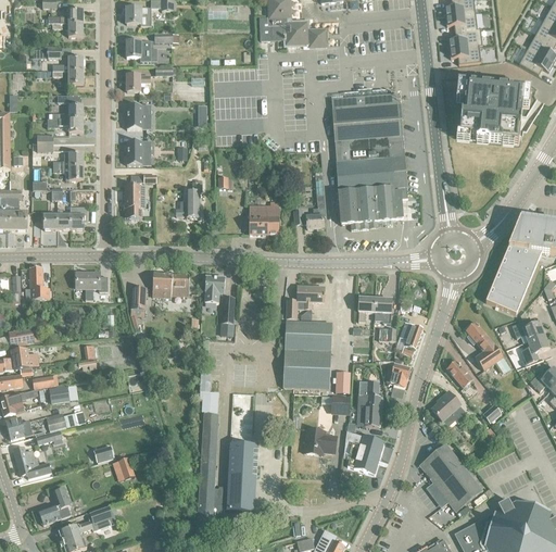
[(150,0),(150,7),(150,8),(161,7),(161,10),(173,10),(173,0),(150,0)]
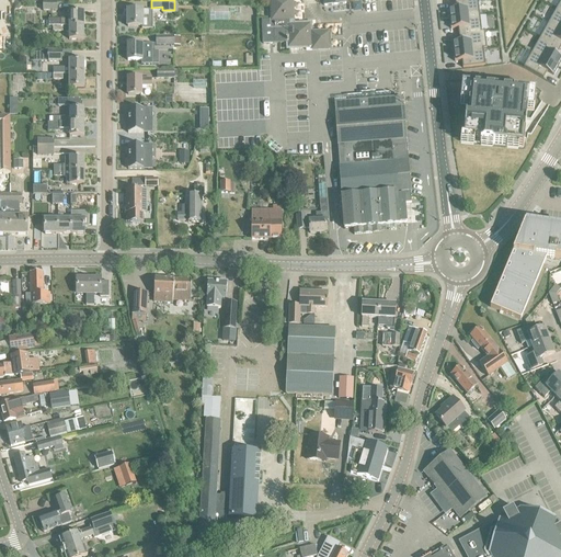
[(262,18),(262,40),(288,38),(288,44),(295,44),(311,43),(311,46),(330,46),(329,44),(329,27),(310,29),(310,21),(289,22),(289,16),(293,16),(292,0),(270,0),(271,16),(262,18)]
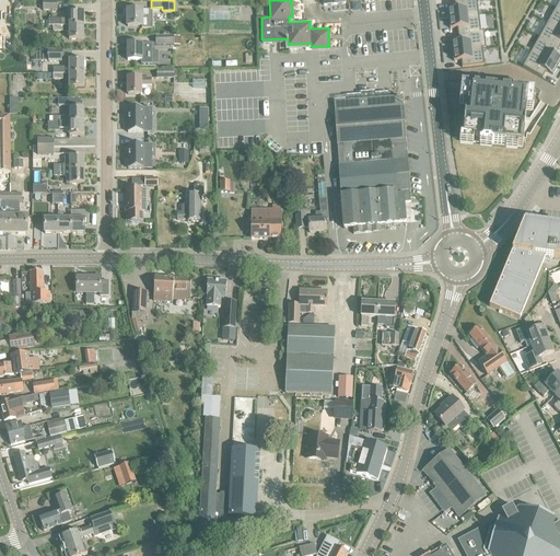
[(455,4),(447,6),(448,15),(478,12),(477,0),(454,0),(455,4)]
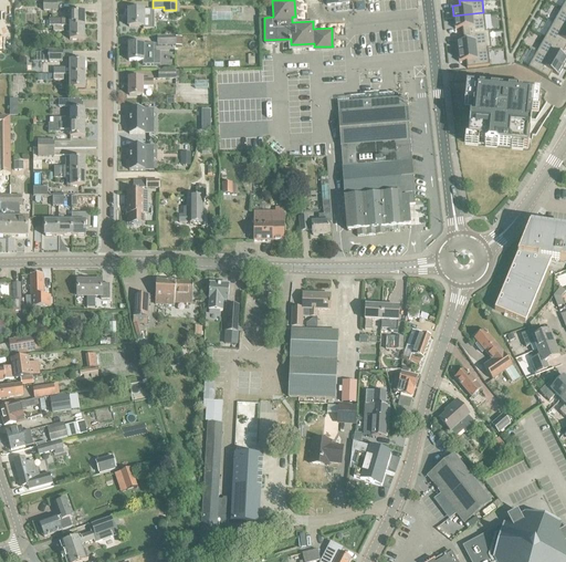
[(565,8),(562,6),(553,20),(565,27),(565,8)]
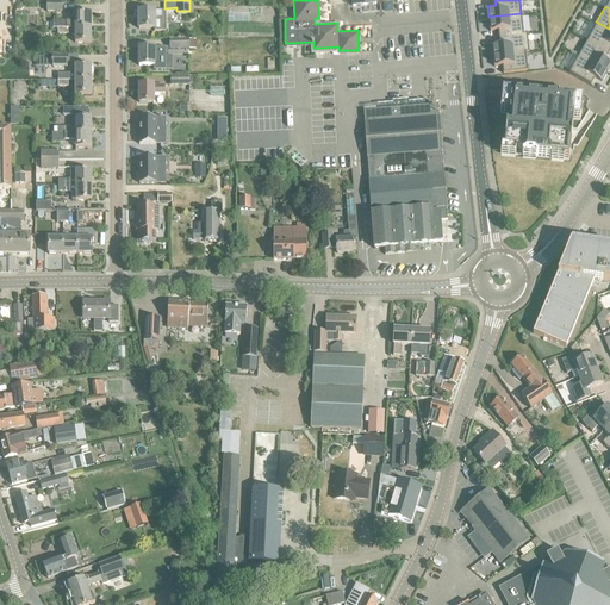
[(165,8),(165,7),(138,7),(138,25),(154,25),(154,26),(165,26),(165,8)]
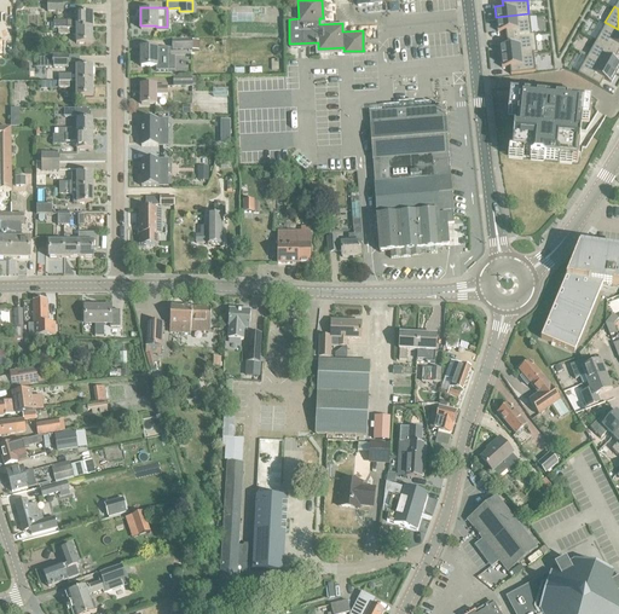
[(69,24),(76,24),(92,25),(92,10),(75,10),(76,17),(53,17),(53,24),(58,24),(69,24)]
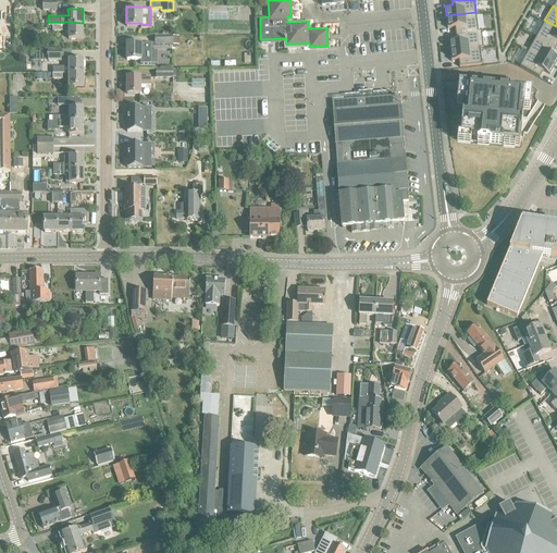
[(475,12),(446,15),(447,25),(455,24),(456,31),(478,28),(478,27),(475,12)]
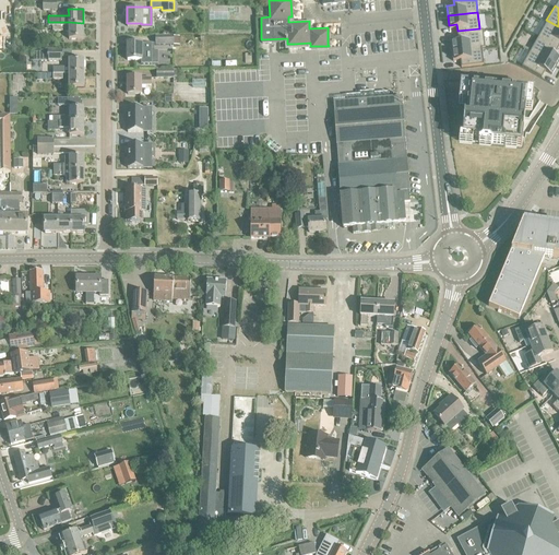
[(540,16),(533,31),(538,34),(558,45),(558,43),(558,26),(546,20),(540,16)]
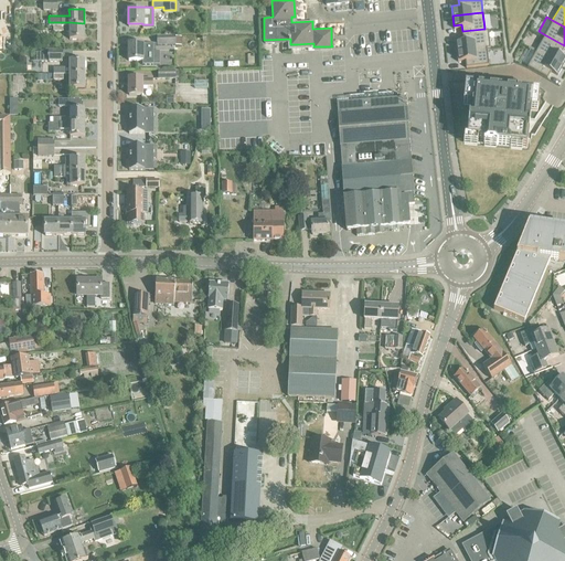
[(84,23),(70,22),(70,36),(84,36),(84,23)]
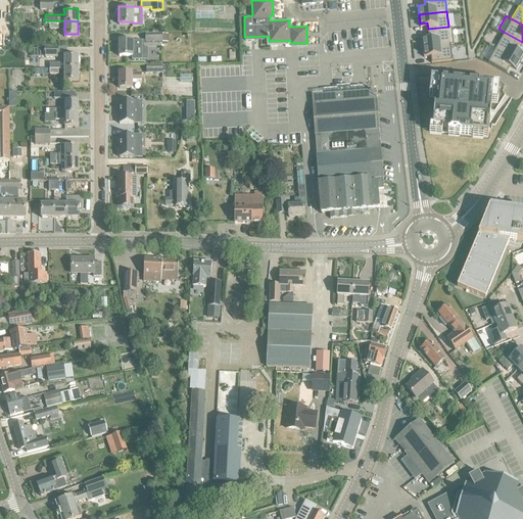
[(428,35),(421,36),(422,45),(450,42),(454,42),(452,26),(448,26),(448,27),(428,29),(428,35)]
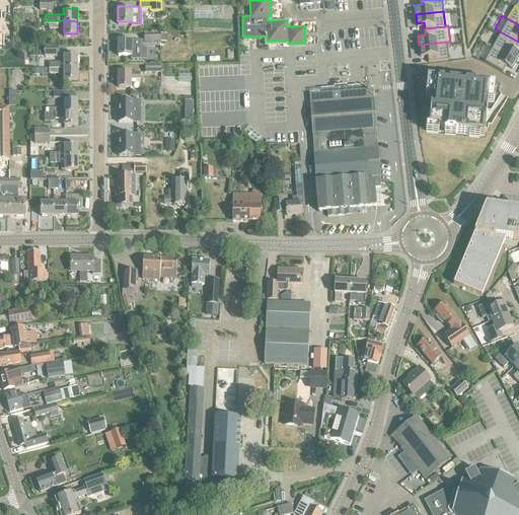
[(144,30),(144,40),(161,39),(161,29),(144,30)]
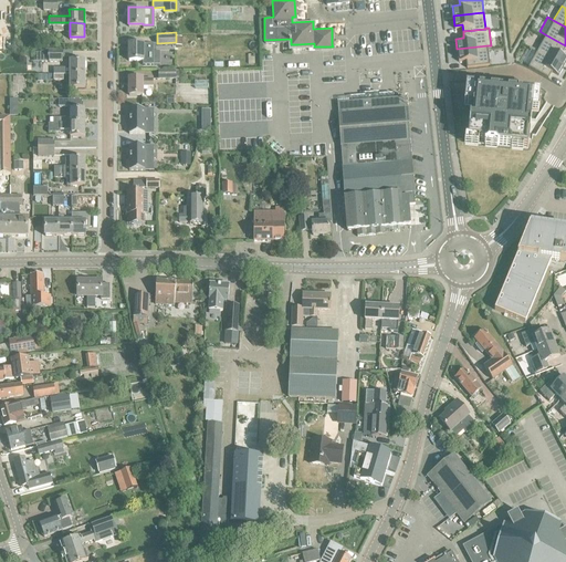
[(545,34),(536,49),(563,64),(565,59),(565,54),(562,52),(565,45),(545,34)]
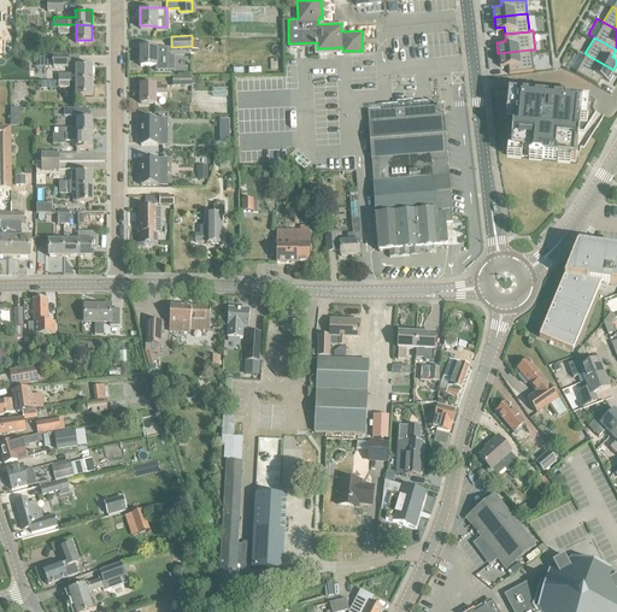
[(164,45),(140,45),(140,63),(156,63),(156,68),(166,68),(166,45),(164,45)]
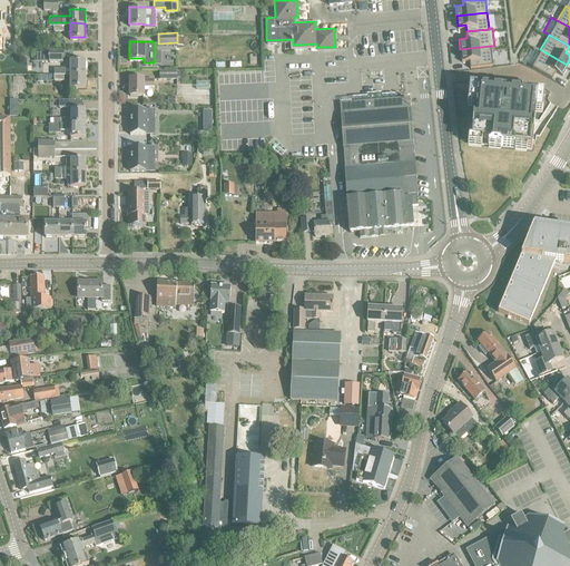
[(491,46),(460,49),(461,59),(469,58),(470,65),(493,62),(491,46)]
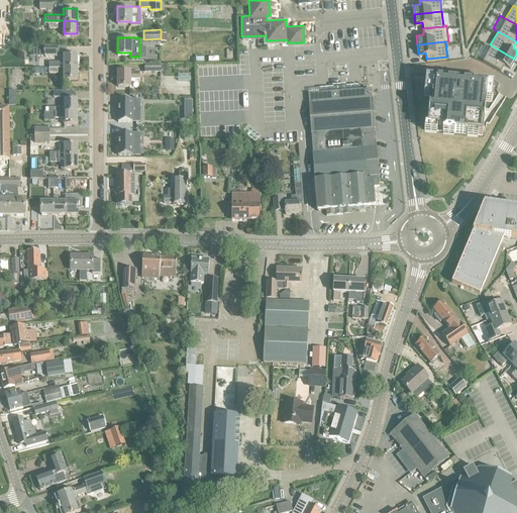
[(44,48),(44,54),(57,53),(57,47),(57,42),(43,43),(43,44),(44,48)]
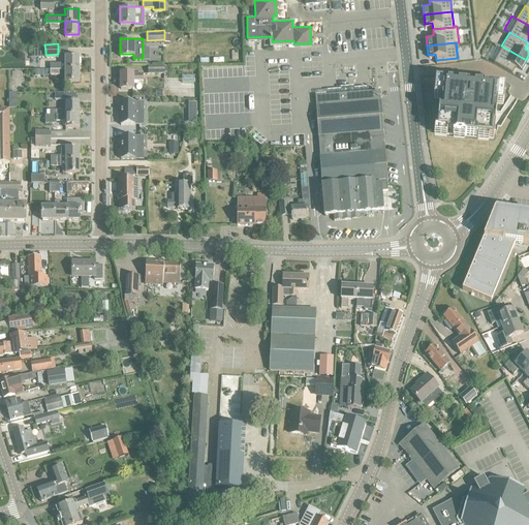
[(496,43),(489,55),(494,59),(494,60),(512,70),(516,64),(522,68),(526,60),(501,45),(501,47),(496,43)]
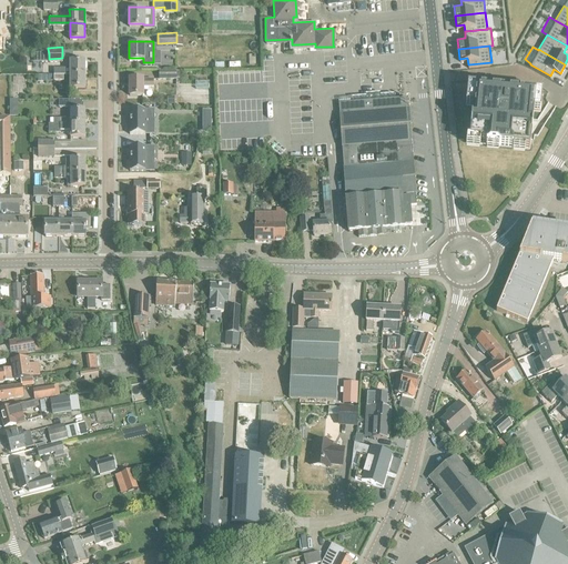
[(63,71),(70,71),(84,71),(84,58),(68,58),(68,66),(53,66),(53,71),(63,71)]
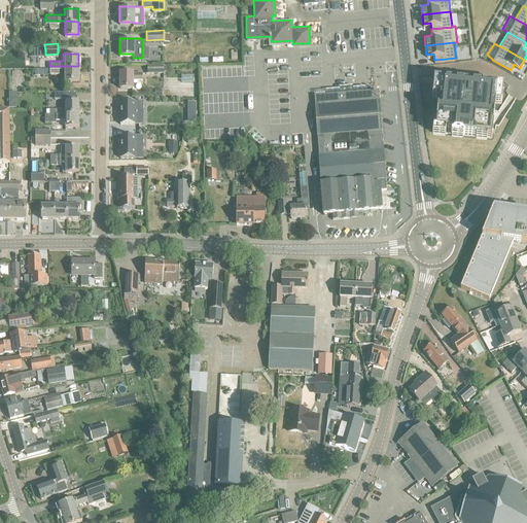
[(147,62),(147,70),(163,70),(163,62),(147,62)]
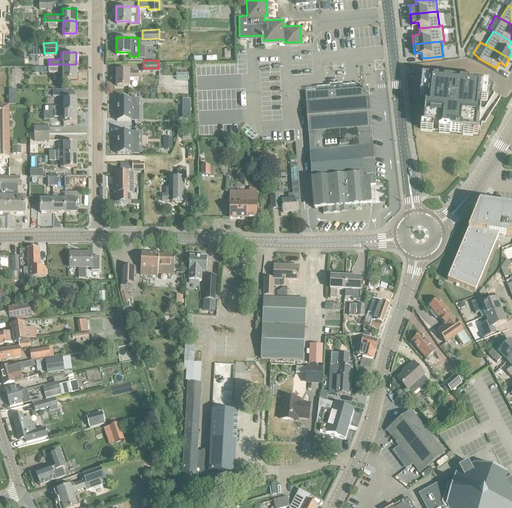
[(63,64),(63,77),(76,77),(76,64),(63,64)]
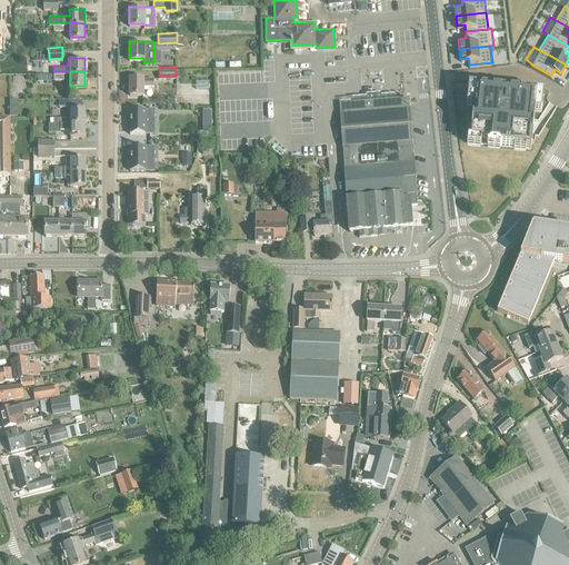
[(129,76),(129,92),(142,92),(142,83),(152,83),(152,77),(142,77),(142,76),(129,76)]
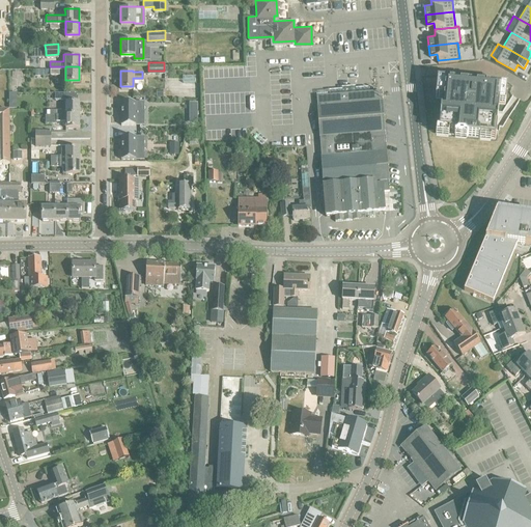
[(437,78),(436,95),(442,95),(438,131),(495,136),(498,109),(499,101),(505,102),(506,84),(500,84),(484,82),(484,81),(484,79),(485,78),(483,77),(483,78),(481,78),(481,77),(480,77),(479,78),(477,77),(476,77),(474,77),(474,76),(472,76),(472,78),(472,80),(472,81),(437,78)]
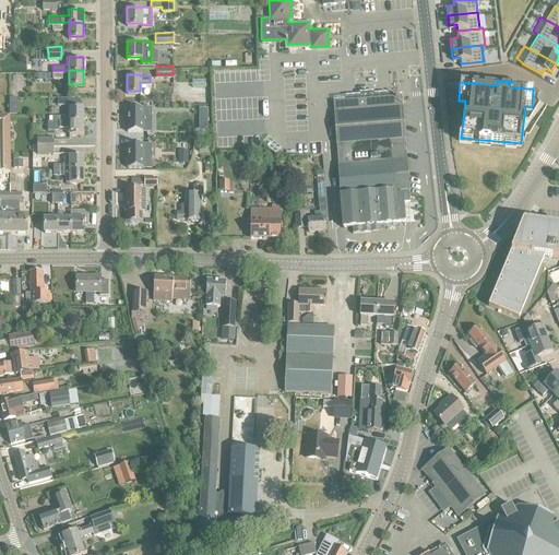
[(333,98),(334,109),(336,149),(337,162),(339,193),(340,193),(342,224),(352,224),(352,229),(379,227),(379,221),(397,220),(396,219),(404,219),(403,199),(409,199),(408,188),(409,188),(406,156),(405,136),(403,105),(402,105),(402,93),(333,98)]
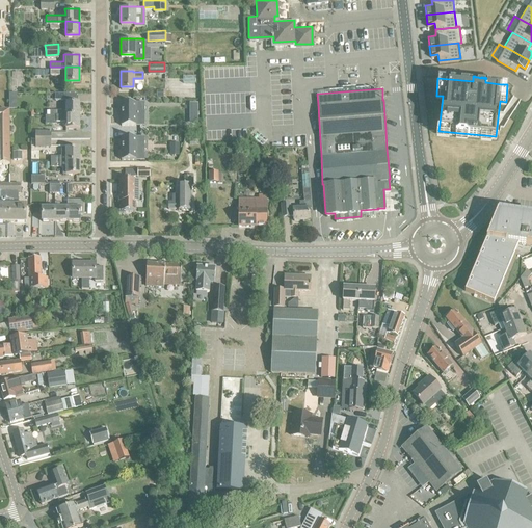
[(50,107),(50,112),(59,112),(79,112),(79,100),(65,100),(65,107),(50,107)]
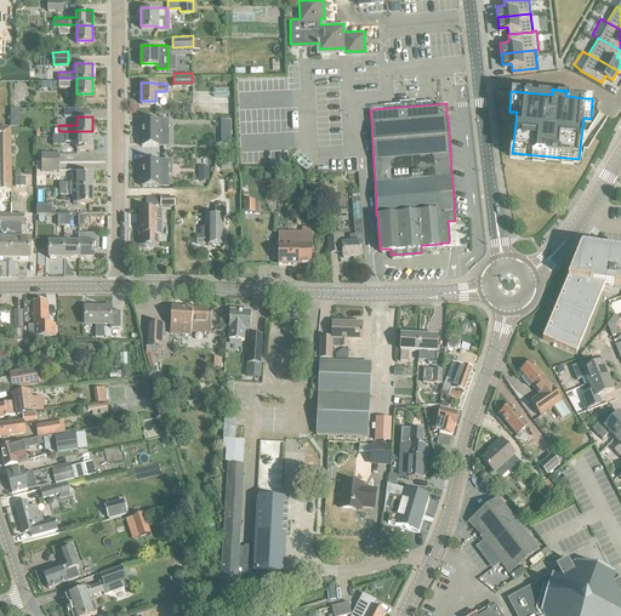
[(167,117),(142,117),(142,143),(167,143),(167,117)]
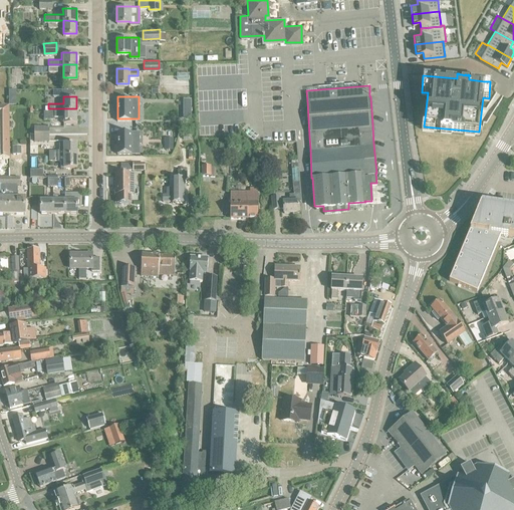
[(0,156),(9,156),(8,104),(0,103),(0,156)]
